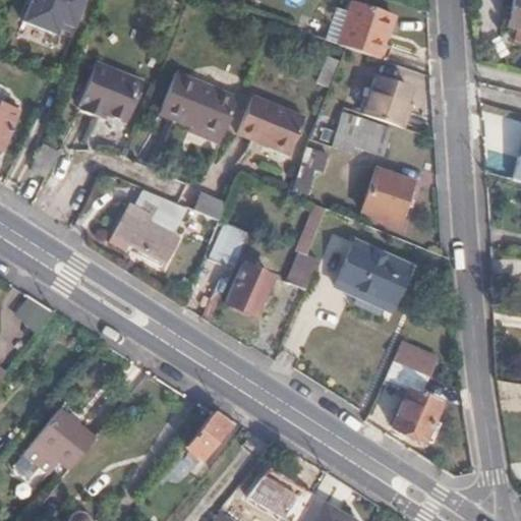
[(81,0),(30,0),(21,21),(55,35),(60,22),(72,27),(81,0)]
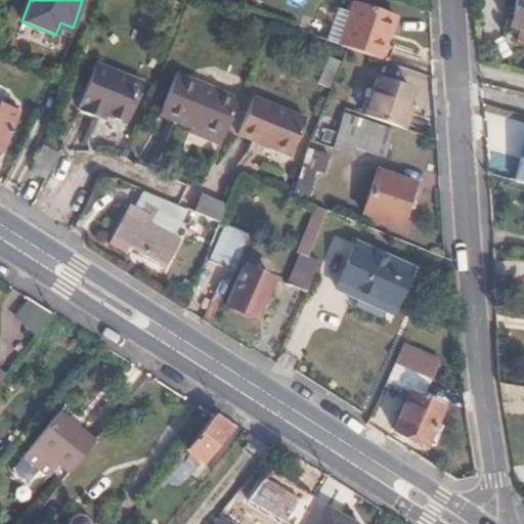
[(332,45),(374,59),(388,15),(346,0),(332,45)]
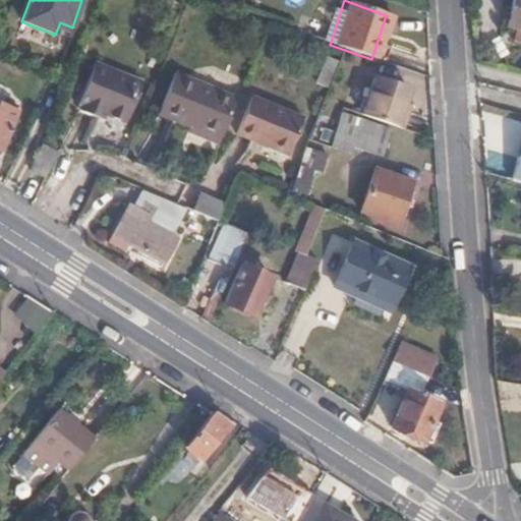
[(520,0),(514,0),(506,26),(520,31),(520,0)]
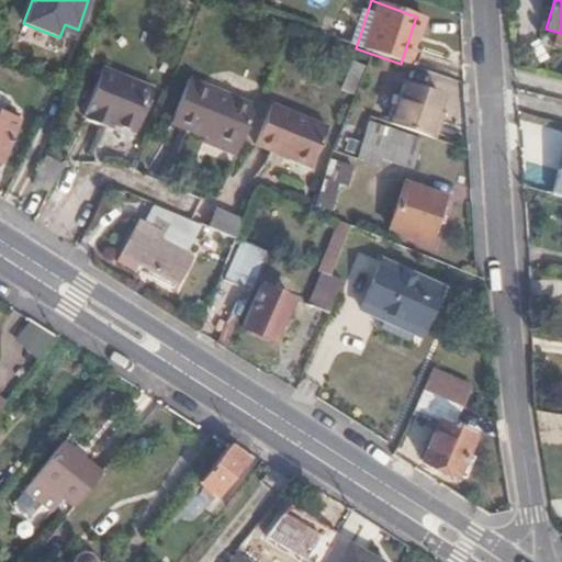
[(138,131),(156,89),(105,67),(86,115),(105,124),(108,119),(138,131)]
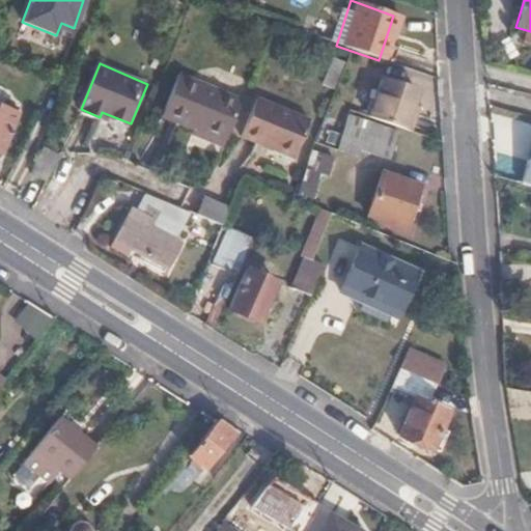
[(161,115),(224,141),(240,100),(177,75),(161,115)]
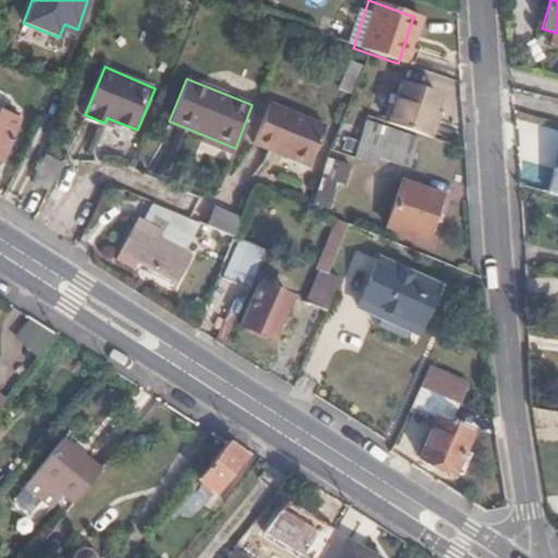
[(431,110),(436,98),(400,84),(388,118),(429,134),(437,113),(431,110)]
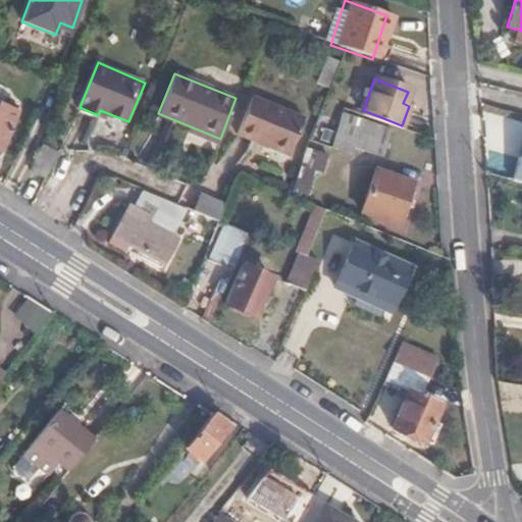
[(290,154),(304,117),(252,97),(237,134),(290,154)]
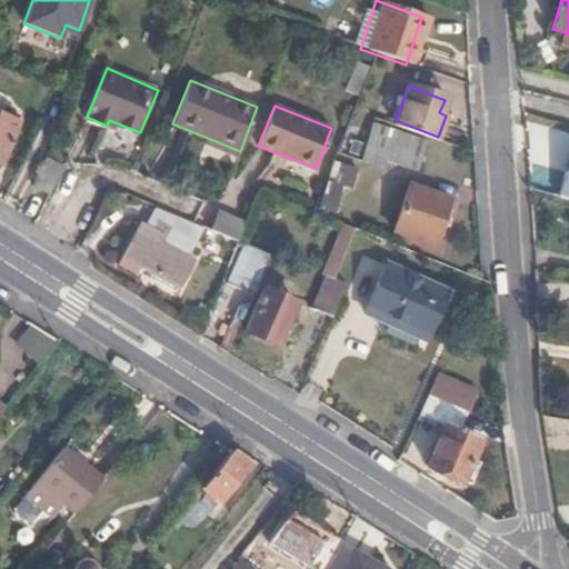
[(371,115),(386,120),(388,110),(375,106),(371,115)]
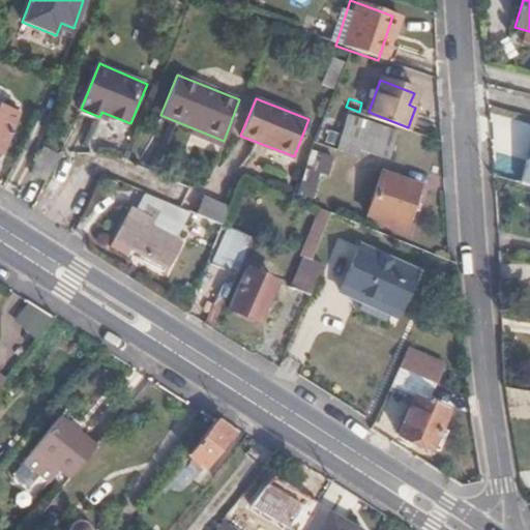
[(0,109),(0,153),(15,115),(0,109)]
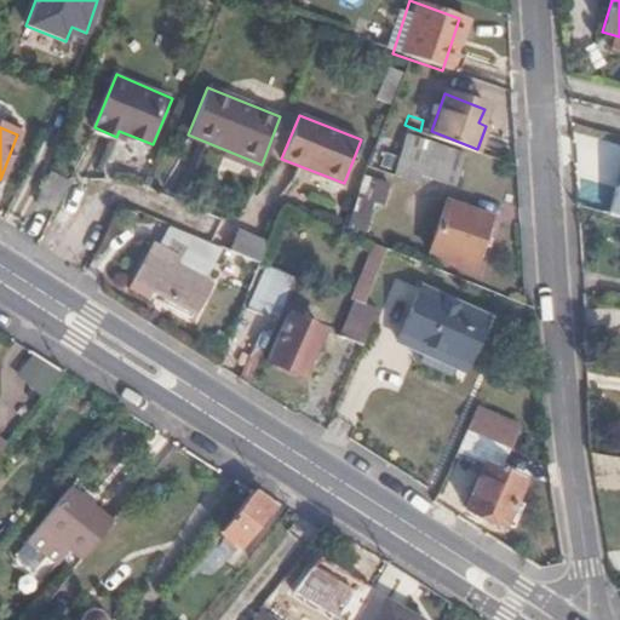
[(419,172),(458,184),(466,153),(411,136),(399,177),(417,182),(419,172)]
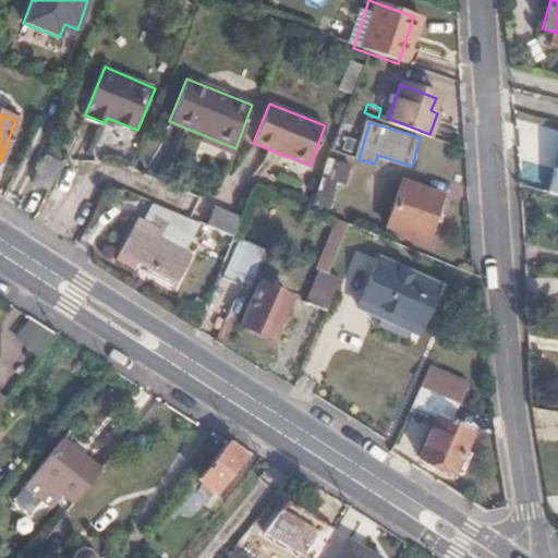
[(31,179),(47,187),(58,160),(41,154),(31,179)]
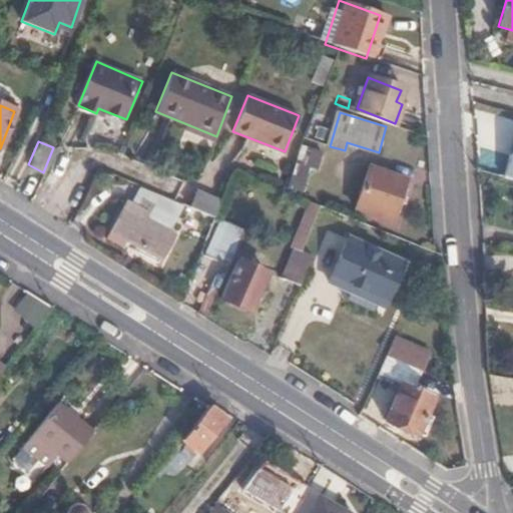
[(299,191),(313,149),(301,146),(289,188),(299,191)]
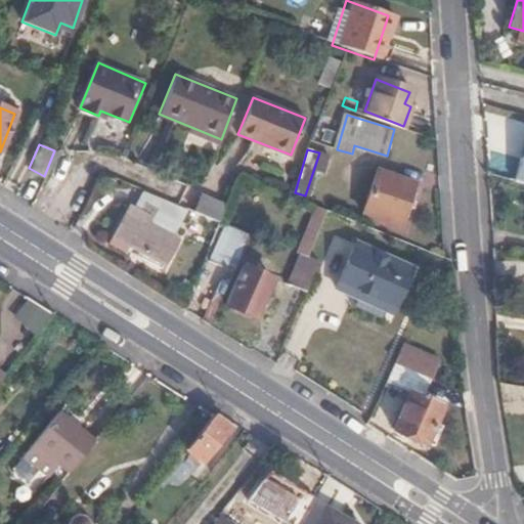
[(305,195),(308,197),(316,172),(324,174),(330,157),(319,153),(305,195)]
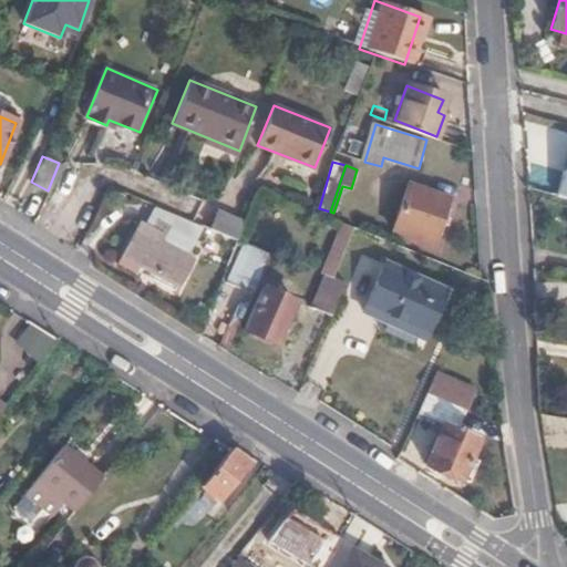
[(391,229),(429,244),(444,197),(404,184),(391,229)]
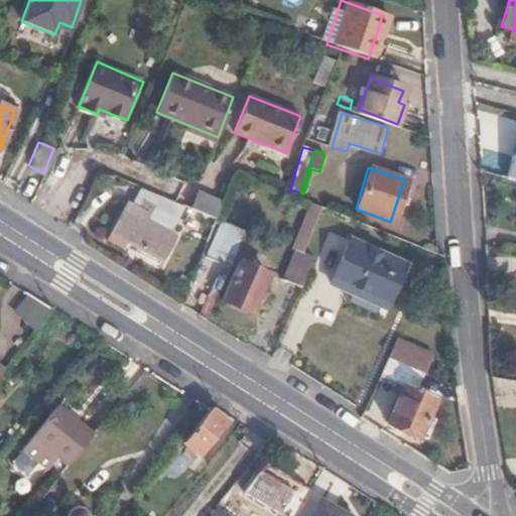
[(186,203),(144,184),(129,212),(167,234),(186,203)]
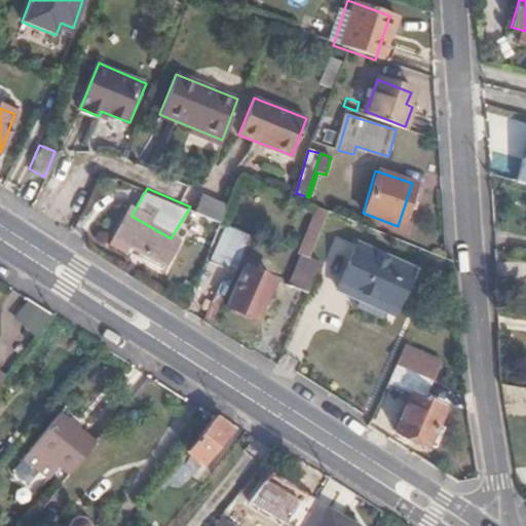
[(195,209),(222,221),(229,205),(201,193),(195,209)]
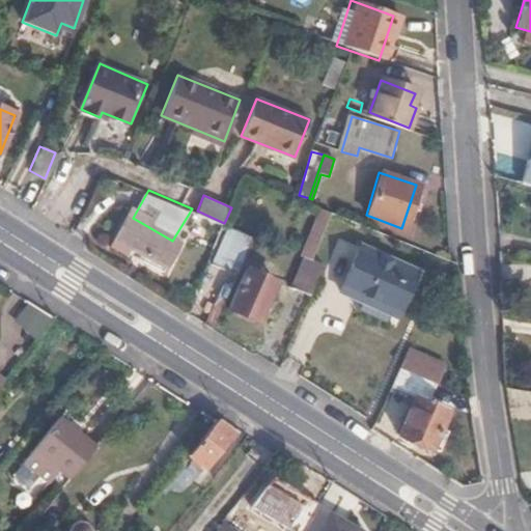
[(310,204),(292,252),(305,257),(311,260),(330,213),(310,204)]
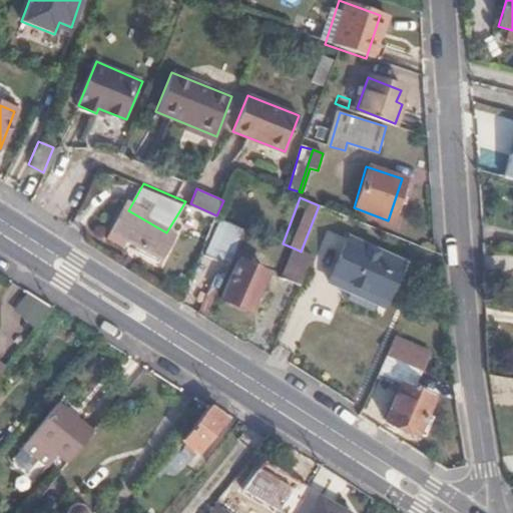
[(166,232),(128,210),(123,208),(110,229),(160,259),(172,235),(166,232)]
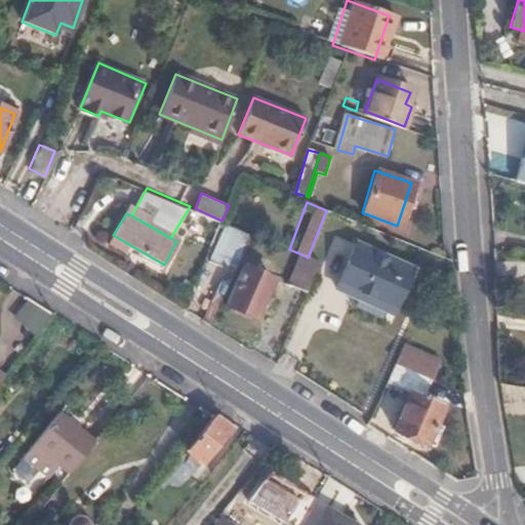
[(251,233),(245,245),(254,248),(257,236),(251,233)]
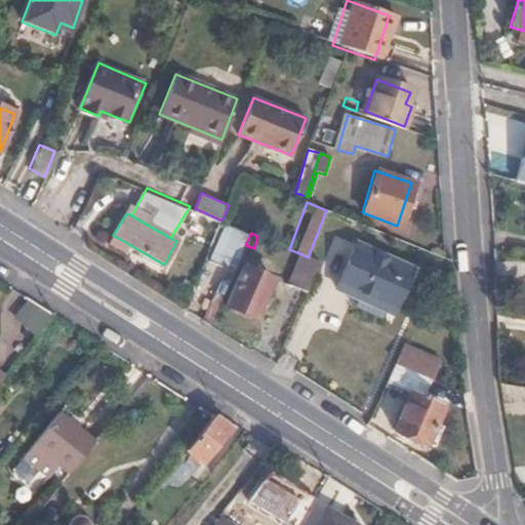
[(389,312),(408,270),(355,244),(335,285),(389,312)]
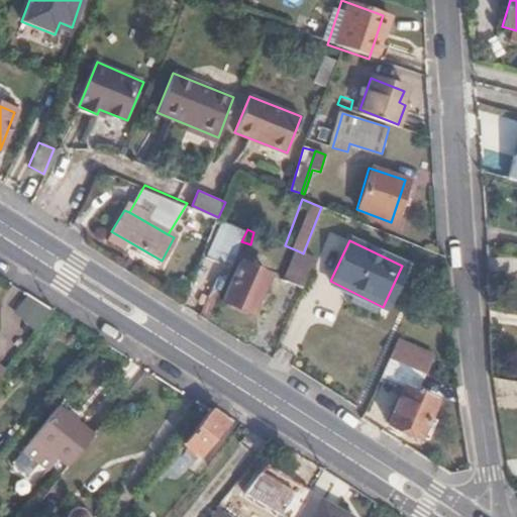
[(285,281),(301,288),(314,257),(303,253),(297,250),(285,281)]
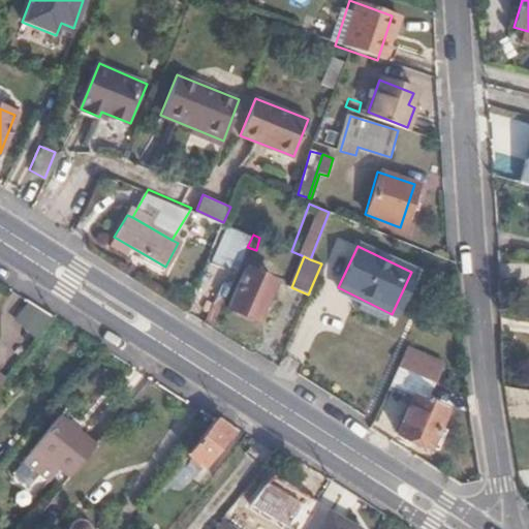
[(257,321),(276,283),(245,270),(228,308),(257,321)]
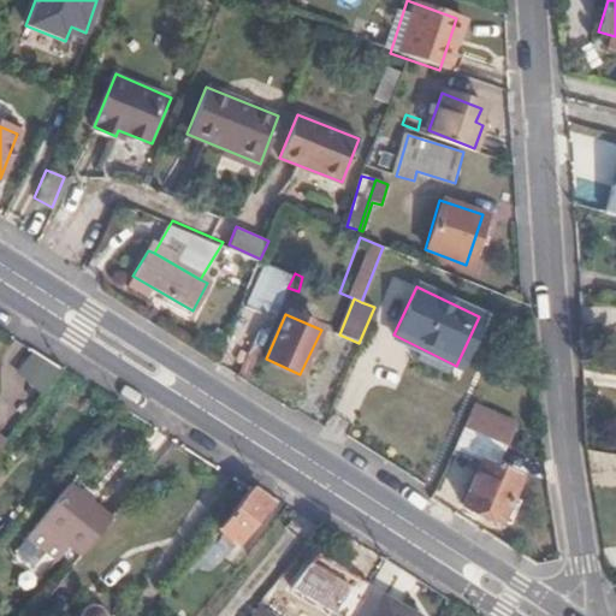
[(39,394),(60,367),(33,349),(12,373),(39,394)]
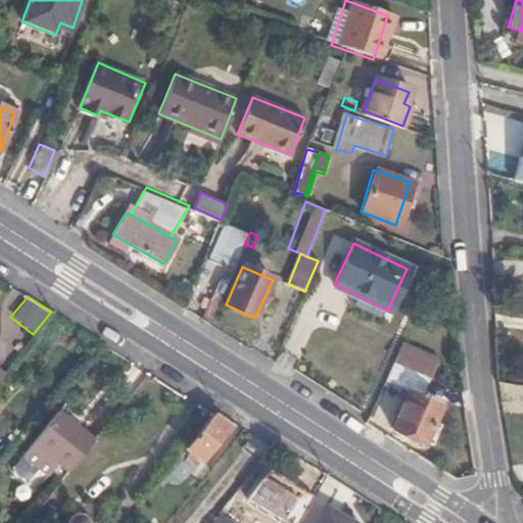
[(394,363),(430,379),(438,361),(402,343),(394,363)]
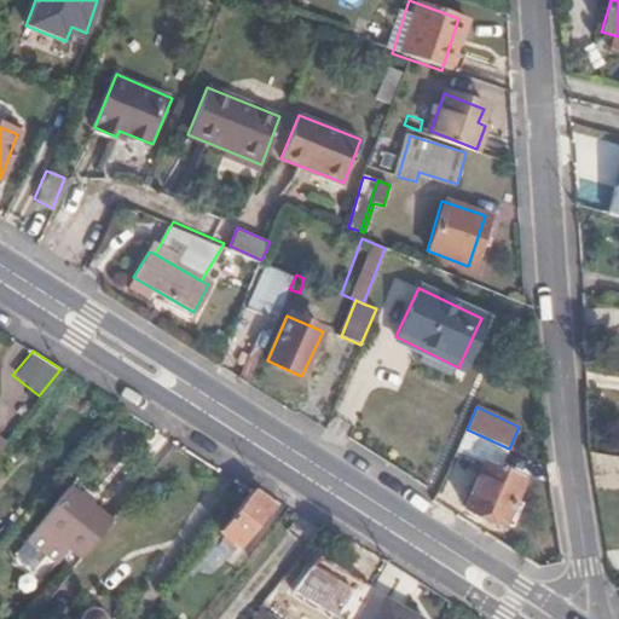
[(467,429),(457,449),(485,462),(463,508),(505,528),(516,505),(512,503),(522,480),(499,469),(509,449),(467,429)]
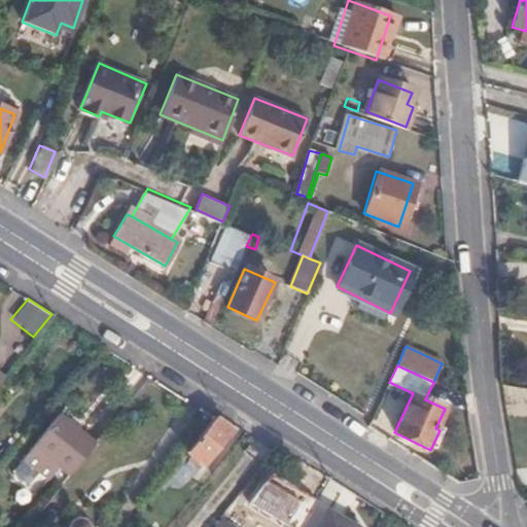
[(76,465),(103,432),(66,403),(34,443),(58,463),(65,455),(76,465)]
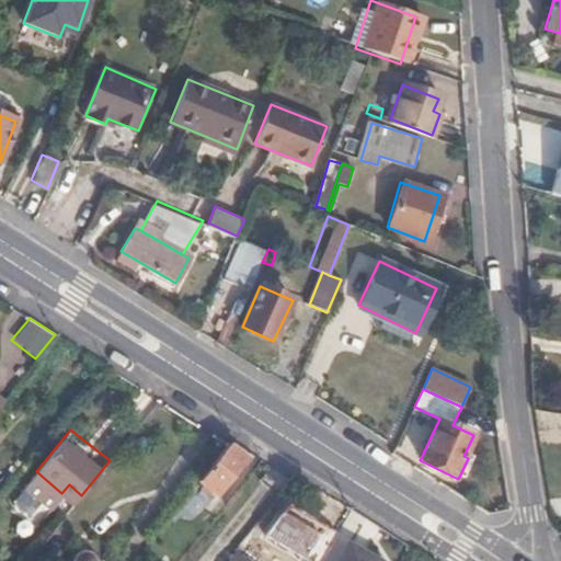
[(228,443),(198,480),(216,494),(224,484),(229,489),(237,480),(232,476),(245,458),(228,443)]
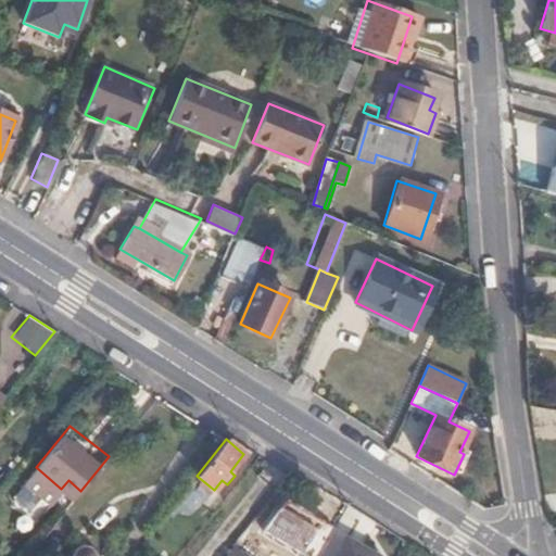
[(258,510),(312,555),(318,555),(325,546),(267,500),(258,510)]
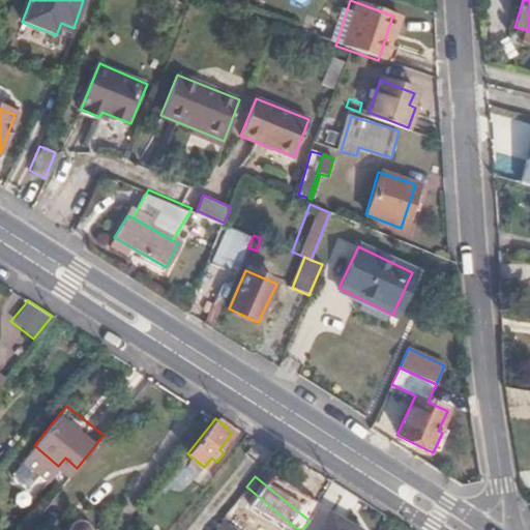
[(362,529),(331,510),(319,529),(362,529)]
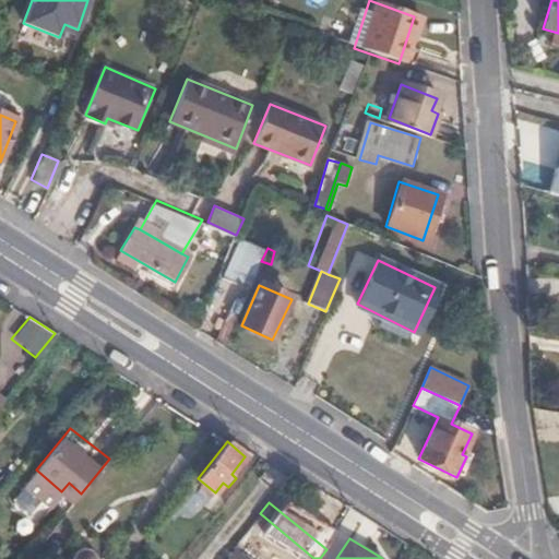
[(245,558),(234,549),(225,558),(245,558)]
